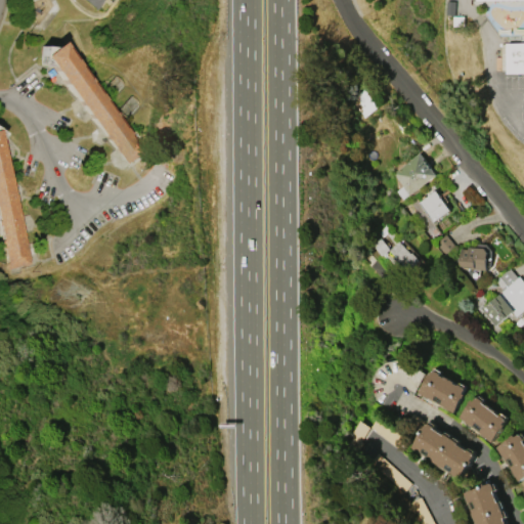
[(82,0),(103,0),(96,10),(82,0)]
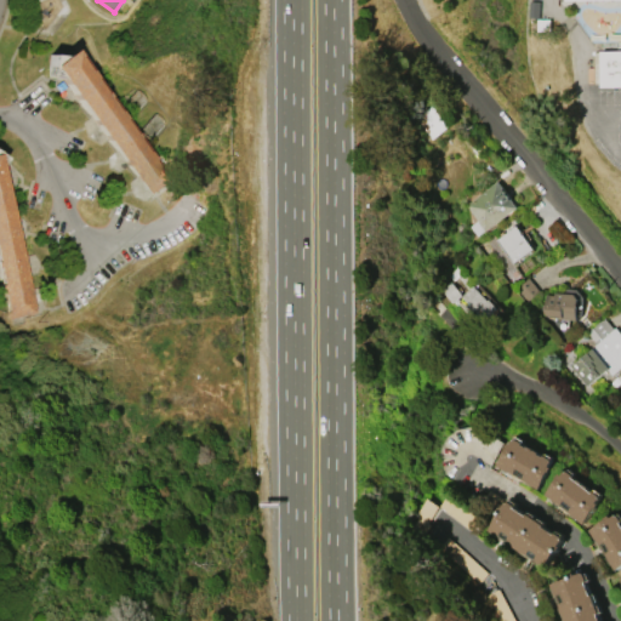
[(151,195),(50,66),(70,50),(75,55),(73,56),(85,70),(86,69),(92,77),(91,78),(102,92),(103,91),(107,96),(106,97),(117,112),(118,110),(124,118),(123,119),(134,134),(135,132),(138,137),(137,138),(148,153),(151,152),(155,159),(154,160),(165,175),(167,174),(171,178),(151,195)]
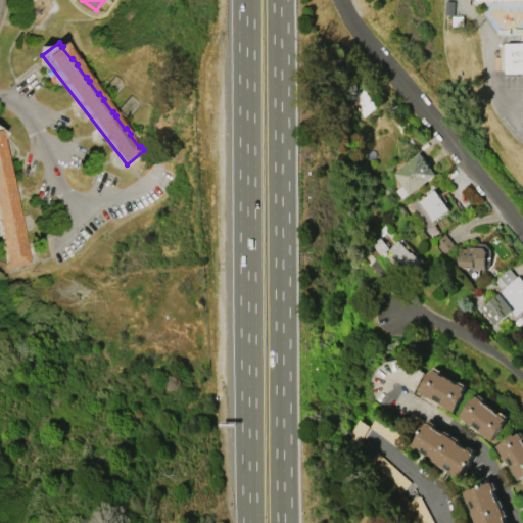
[(522,73),(506,74),(505,43),(522,42),(522,73)]
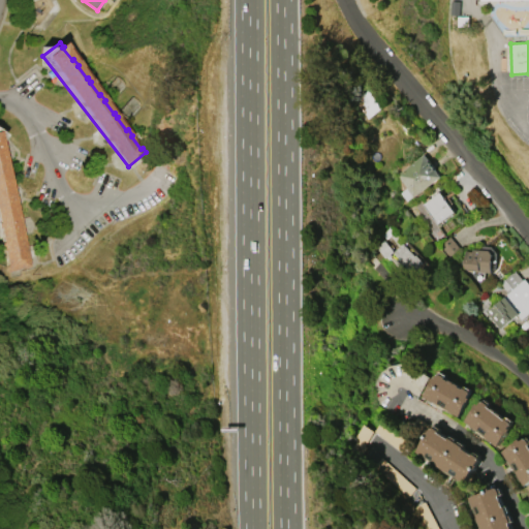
[(368,119),(383,107),(368,88),(353,99),(368,119)]
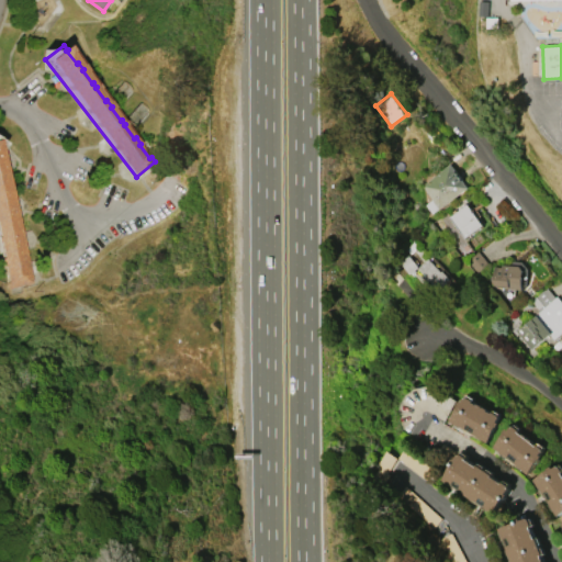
[(0,160),(31,283),(8,290),(6,283),(7,282),(2,265),(1,265),(0,261),(0,258),(1,258),(0,254),(0,160)]
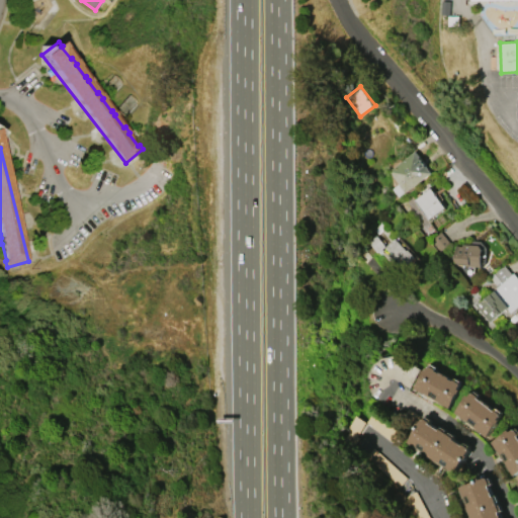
[(387,171),(415,151),(431,172),(404,192),(398,196),(391,188),(398,183),(387,171)]
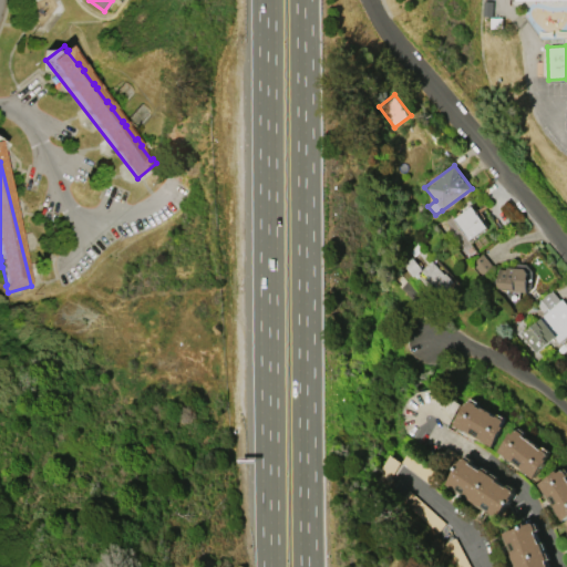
[(486,227),(467,240),(452,218),(470,205),(486,227)]
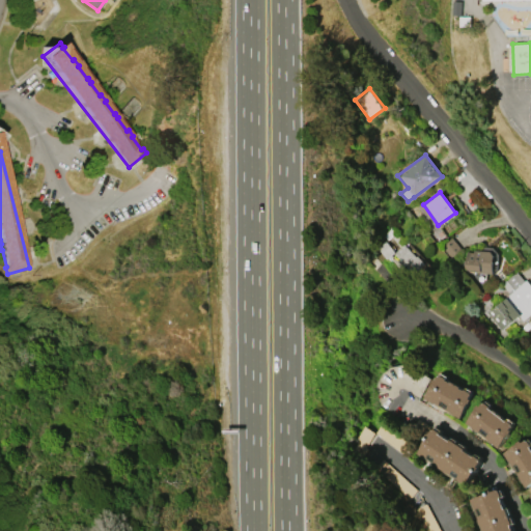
[(451,238),(460,249),(450,257),(440,247),(451,238)]
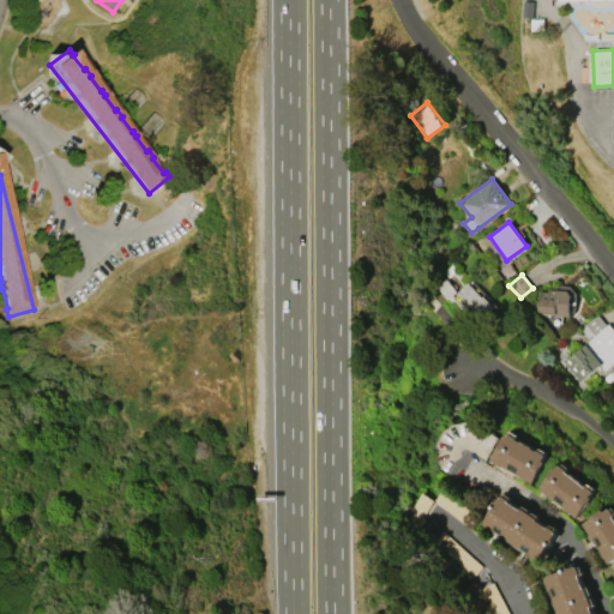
[(445,277),(456,292),(451,295),(453,298),(449,300),(447,298),(445,300),(434,286),(445,277)]
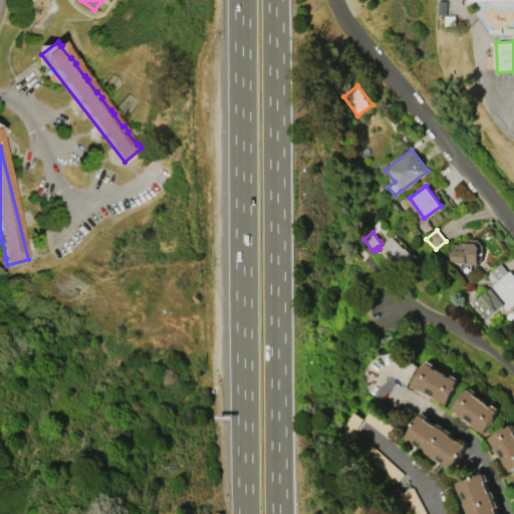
[(411,255),(401,265),(381,246),(392,236),(403,248),(404,247),(411,255)]
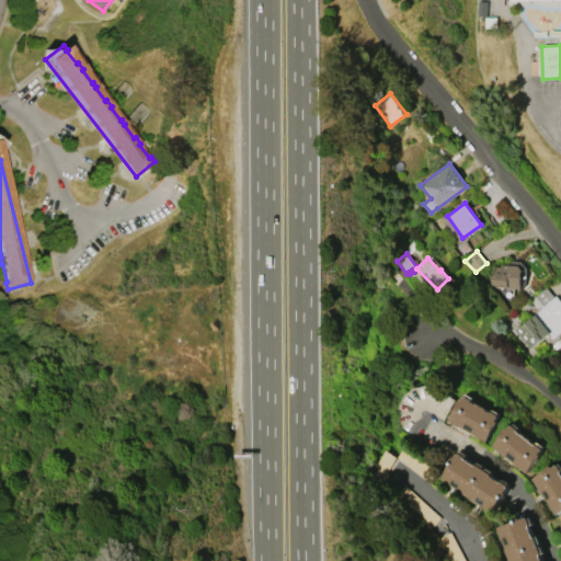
[(507,288),(504,288),(504,285),(492,285),(493,265),(501,266),(501,264),(518,265),(522,270),(521,283),(508,283),(507,288)]
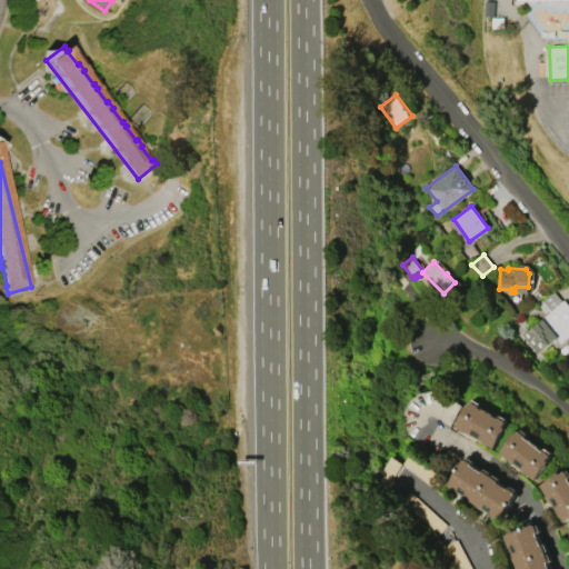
[(537,353),(522,335),(541,319),(541,318),(543,316),(542,313),(543,313),(536,303),(541,299),(541,300),(549,293),(553,291),(561,301),(563,299),(568,306),(568,333),(559,342),(556,338),(537,353)]
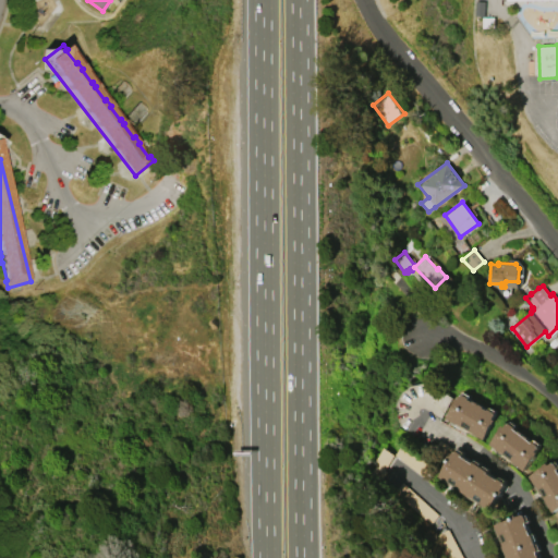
[(483,439),(472,434),(473,433),(457,423),(457,424),(446,419),(455,401),(457,397),(459,398),(461,395),(462,395),(462,393),(470,397),(469,399),(473,401),(474,400),(484,405),(483,408),(488,410),(488,409),(496,412),(495,414),(496,414),(493,419),(496,420),(493,424),(493,423),(483,439)]
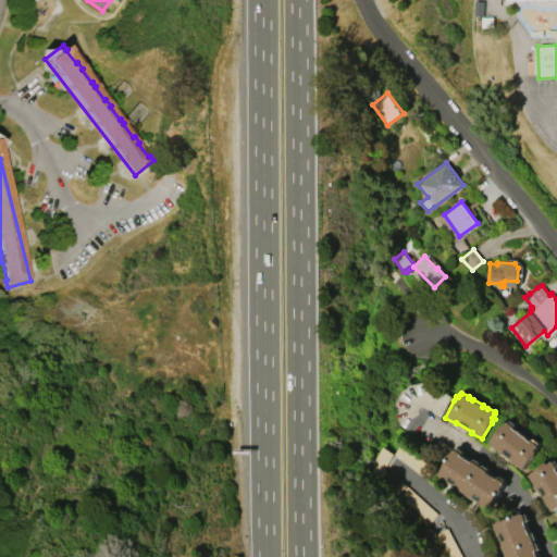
[(522,470),(512,461),(498,450),(489,443),(499,429),(498,429),(502,424),(504,426),(507,422),(507,423),(508,421),(515,426),(514,428),(518,431),(519,430),(528,436),(527,438),(531,441),(532,440),(539,445),(537,446),(535,450),(537,452),(534,456),(533,456),(522,470)]
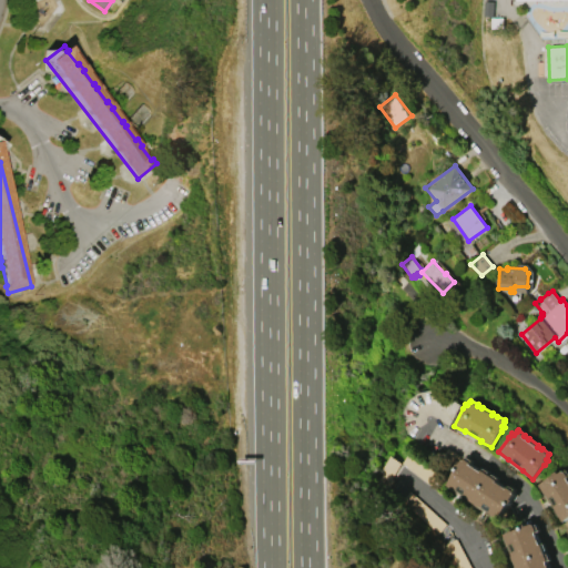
[(385,490),(375,483),(382,473),(379,470),(391,455),(401,463),(391,477),(393,479),(385,490)]
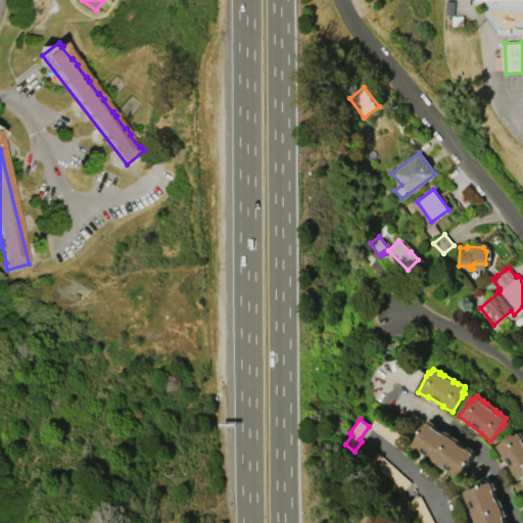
[(459,478),(453,474),(453,473),(441,466),(441,467),(426,457),(427,456),(420,452),(420,453),(411,446),(421,430),(420,429),(422,426),(423,427),(426,422),(427,423),(428,422),(434,426),(433,427),(442,433),(444,432),(459,441),(458,443),(467,449),(468,447),(474,452),(473,454),(474,455),(471,459),(473,460),(470,463),(469,462),(459,478)]
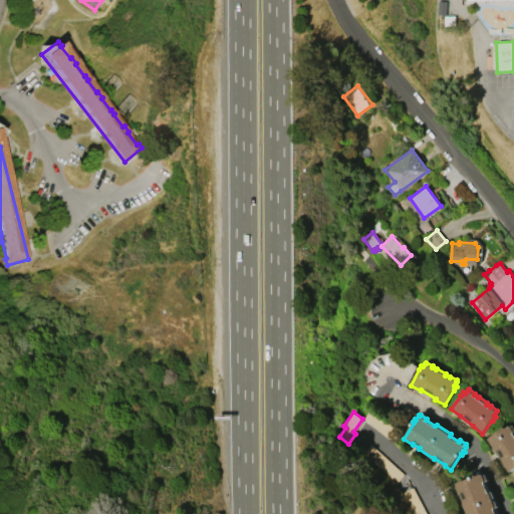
[(513,468),(508,472),(486,439),(501,429),(500,429),(504,426),(505,428),(509,426),(509,427),(511,425),(513,430),(513,432),(513,433),(513,434),(513,468)]
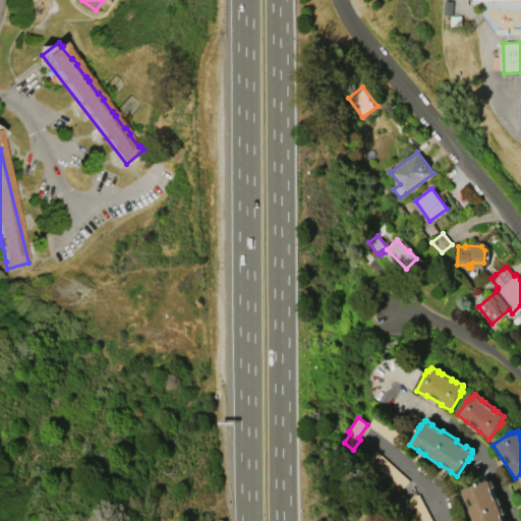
[(367,460),(399,490),(408,481),(377,451),(367,460)]
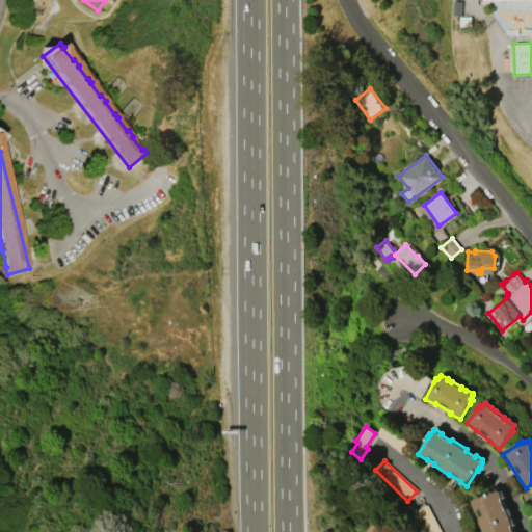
[(483,531),(472,500),(499,489),(499,491),(501,490),(503,498),(502,498),(506,509),(507,508),(513,525),(511,526),(513,531),(483,531)]
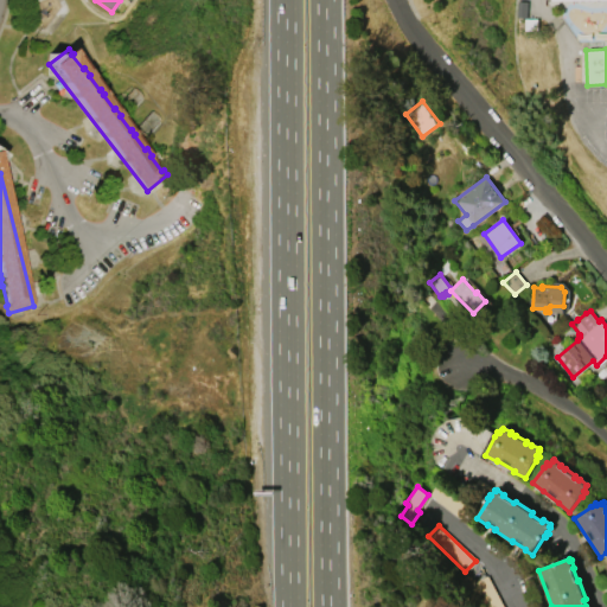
[(487,606),(474,581),(486,575),(503,606),(487,606)]
